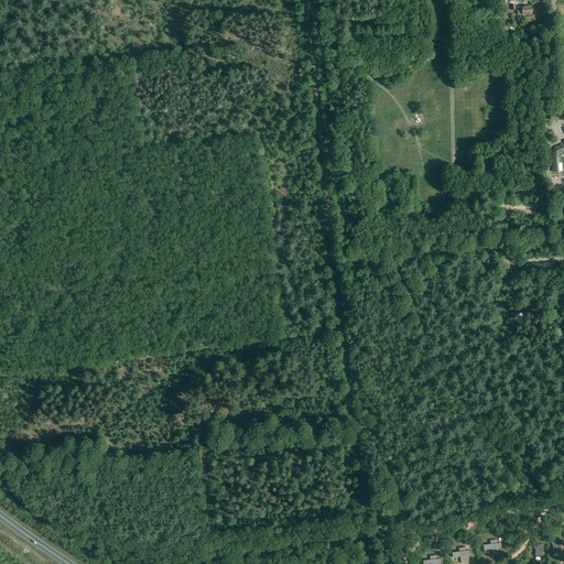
[(550,111),(550,121),(563,120),(563,110),(550,111)]
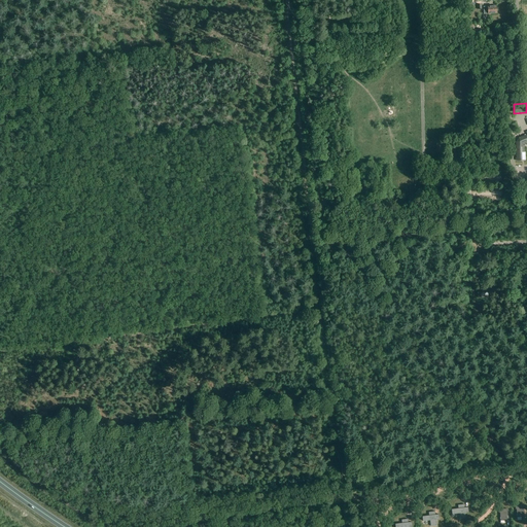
[(526,133),(526,134),(519,138),(520,140),(518,141),(516,141),(517,157),(516,157),(516,161),(518,161),(525,161),(526,160),(525,151),(524,151),(524,146),(526,143),(526,142),(526,131),(526,132),(526,133)]
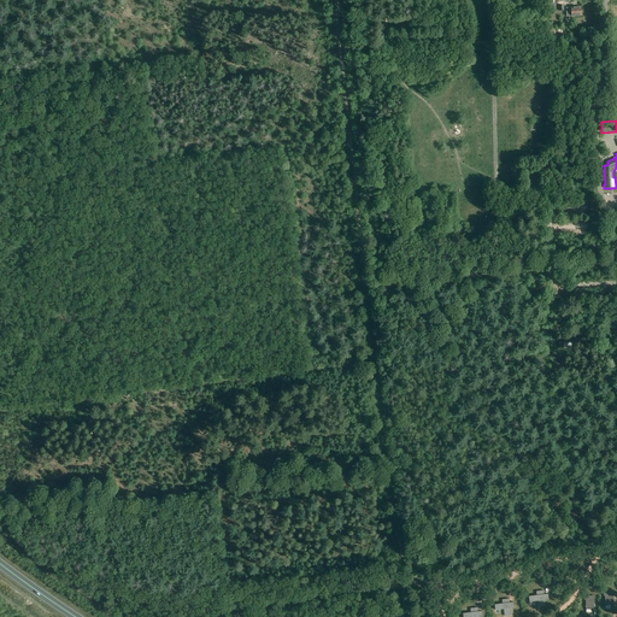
[(536,592),(536,595),(528,597),(529,603),(538,601),(539,607),(545,607),(545,600),(548,600),(548,594),(544,594),(544,591),(536,592)]
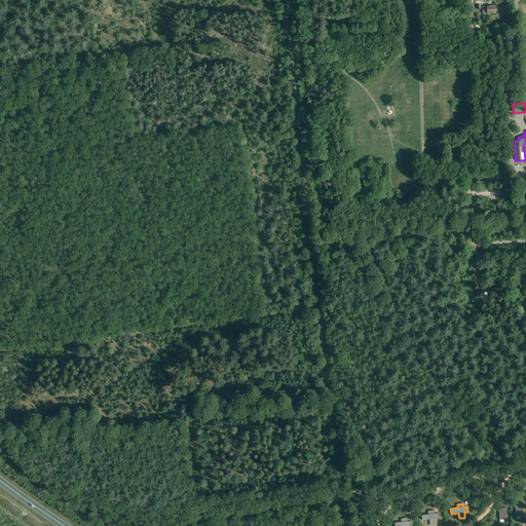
[(515,509),(516,509),(516,517),(522,516),(522,512),(523,512),(523,505),(522,504),(515,505),(514,505),(515,509)]
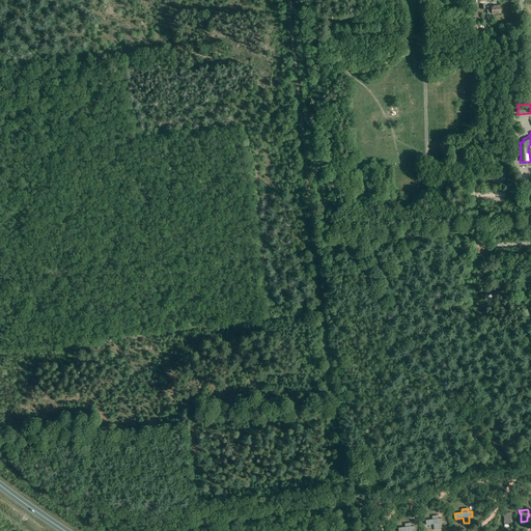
[(510,513),(510,512),(502,513),(502,516),(503,516),(504,525),(510,525),(510,520),(511,520),(511,513),(510,513)]
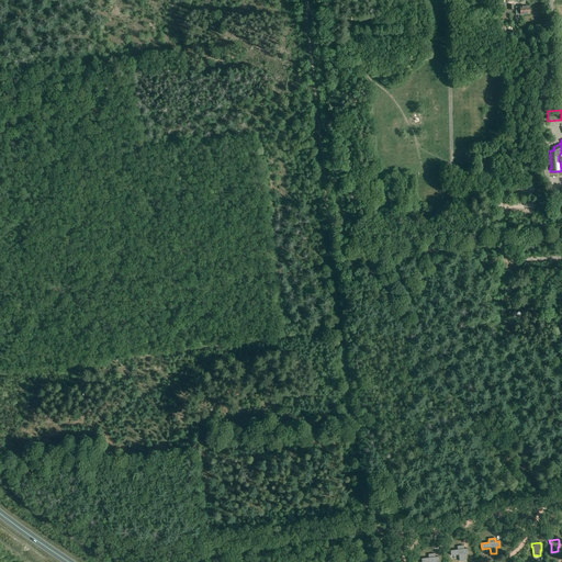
[(457,547),(457,550),(450,551),(450,557),(459,555),(459,561),(465,560),(464,554),(469,554),(468,549),(464,549),(463,546),(457,547)]
